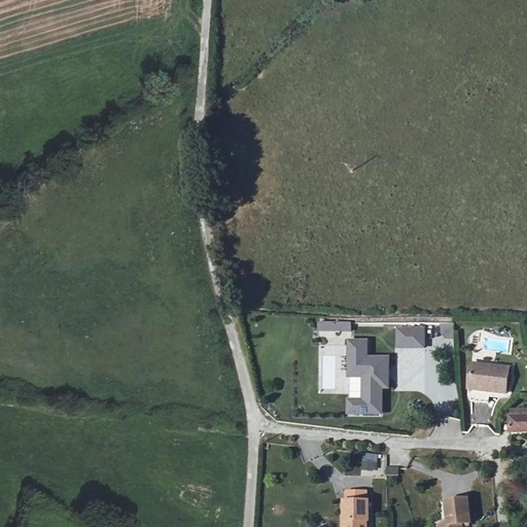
[(351,334),(351,323),(335,322),(335,332),(351,334)]
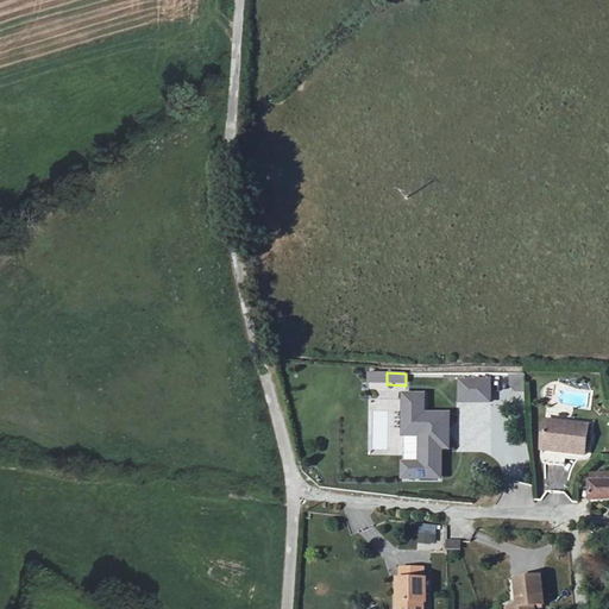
[(509,393),(526,391),(525,374),(508,375),(509,393)]
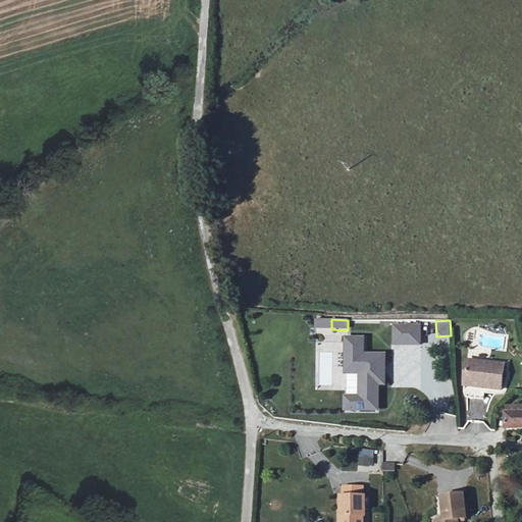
[(421,324),(390,324),(393,345),(422,346),(421,324)]
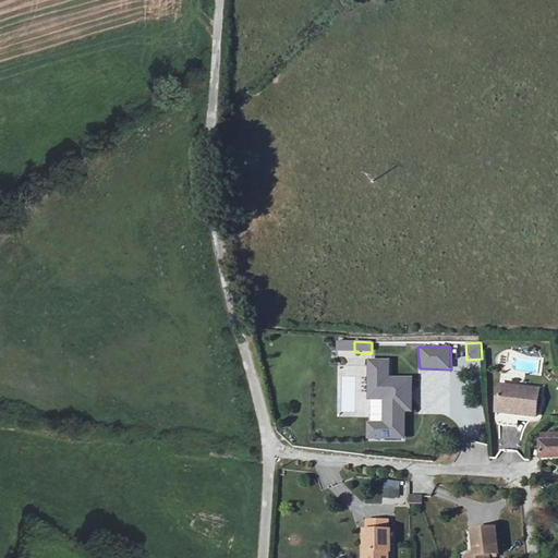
[(391,360),(366,361),(368,400),(381,402),(381,423),(366,424),(367,443),(405,440),(405,414),(413,413),(412,378),(390,377),(391,360)]
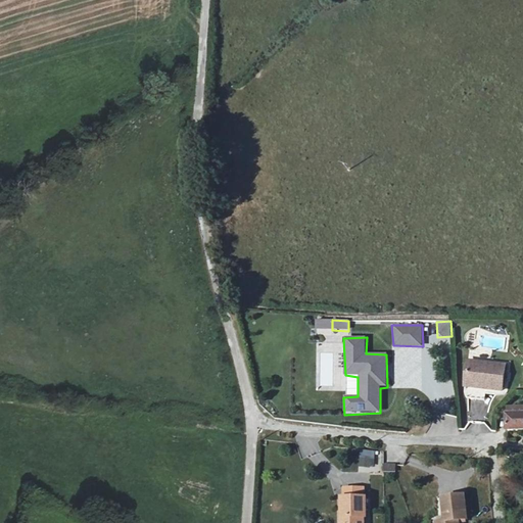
[(507,372),(469,368),(467,387),(506,390),(507,372)]
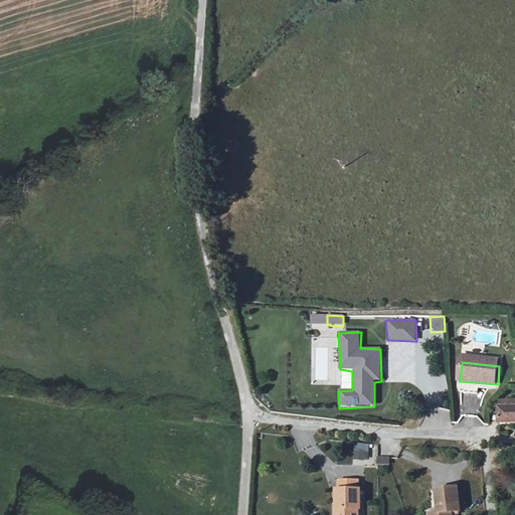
[(514,408),(502,408),(502,423),(514,422),(514,408)]
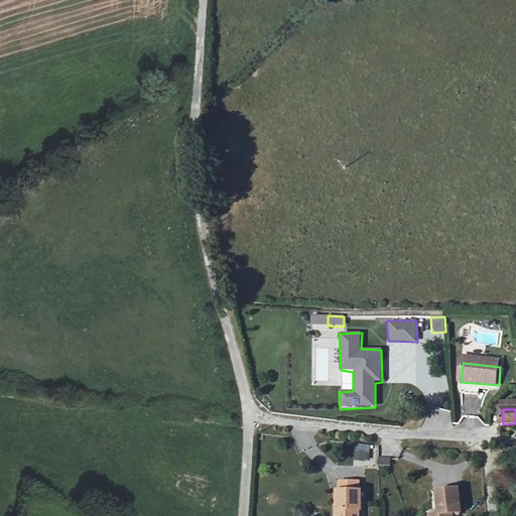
[(355,445),(356,463),(374,462),(374,445),(355,445)]
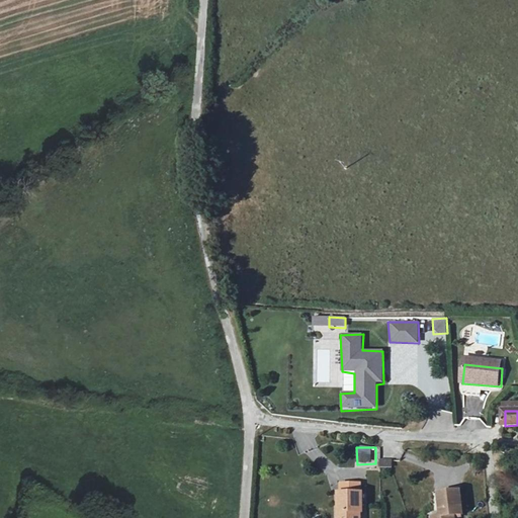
[(431,517),(452,517),(452,515),(464,514),(461,490),(440,492),(443,516),(431,517)]
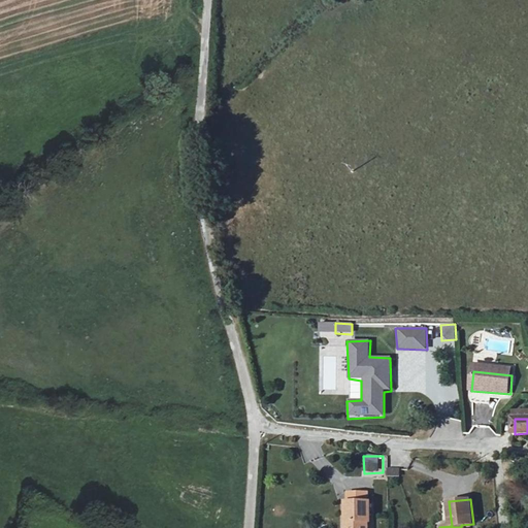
[(366,527),(368,506),(343,506),(343,527),(366,527)]
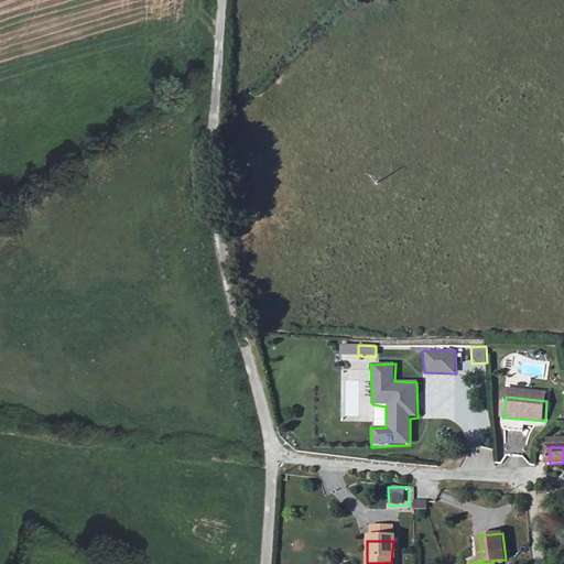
All buildings are outlined.
